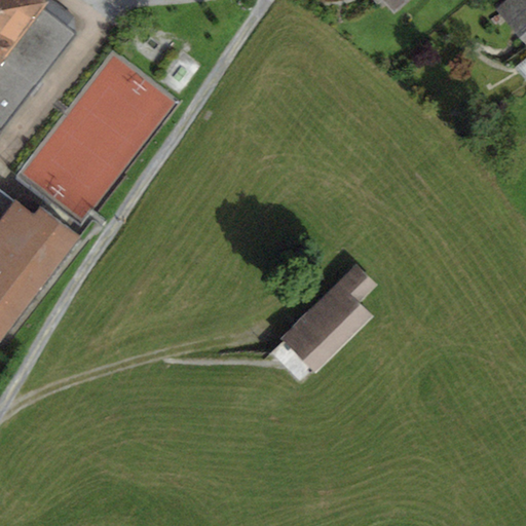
[(0,0),(0,132),(77,32),(39,3),(40,0),(0,0)]
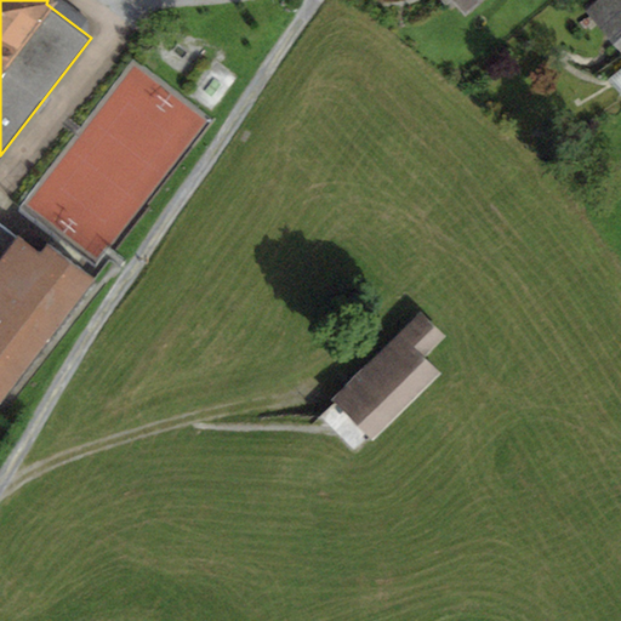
[(91,38),(87,20),(61,0),(47,0),(46,4),(91,38)]
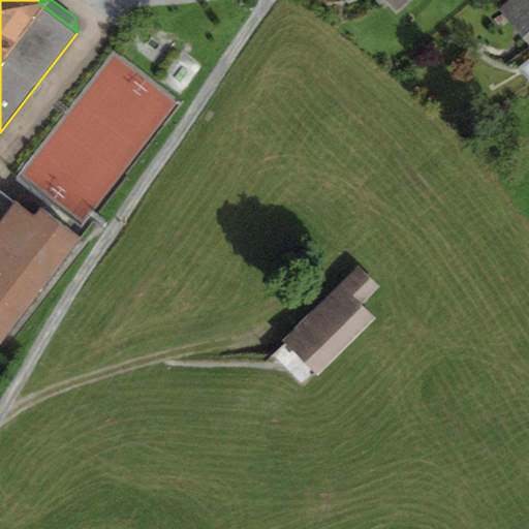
[(392,2),(398,10),(409,0),(376,0),(377,0),(384,8),(392,2)]
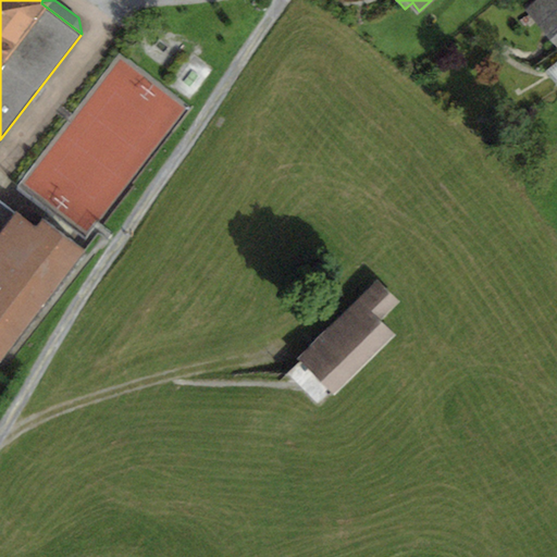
[(556,32),(556,0),(543,0),(535,8),(556,32)]
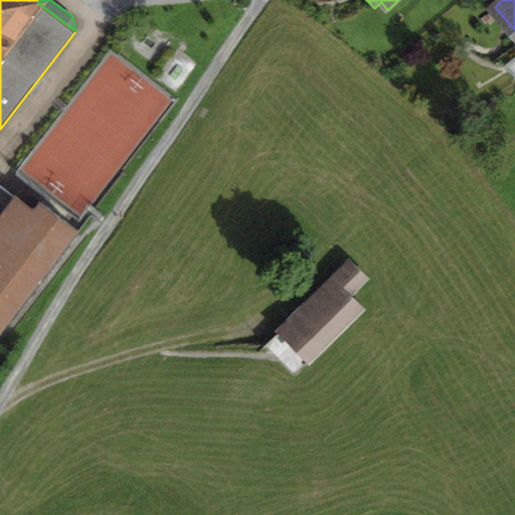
[(0,217),(6,210),(0,204),(0,200),(6,192),(14,198),(16,196),(0,183),(0,217)]
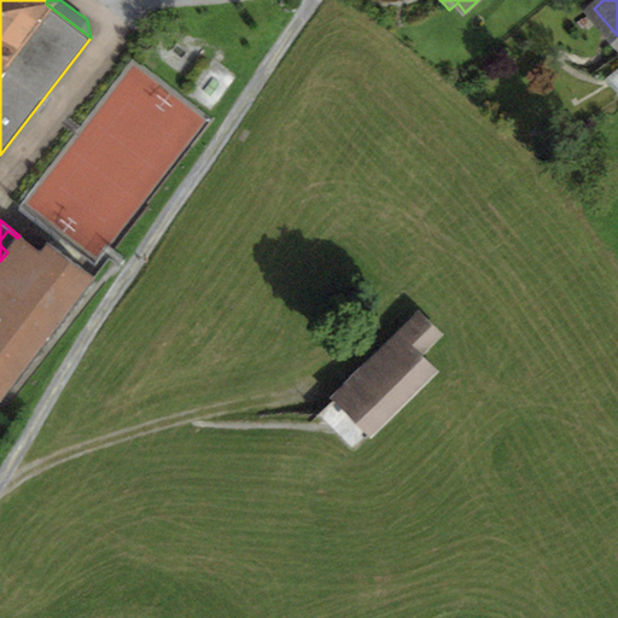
[(0,389),(89,273),(50,243),(41,252),(19,235),(17,238),(7,231),(0,240),(0,245),(7,252),(0,261),(0,389)]
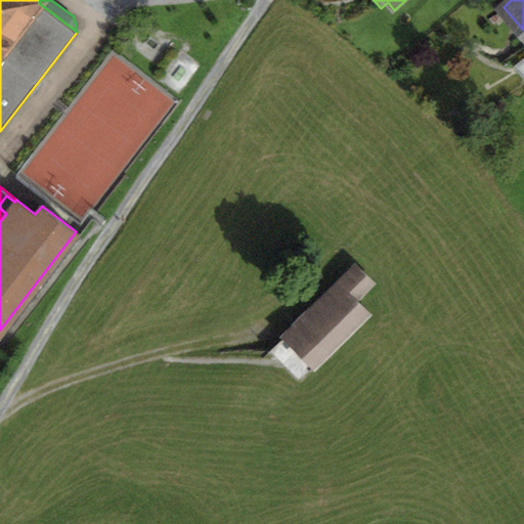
[(284,388),(319,353),(323,357),(368,312),(340,282),(258,362),(284,388)]
